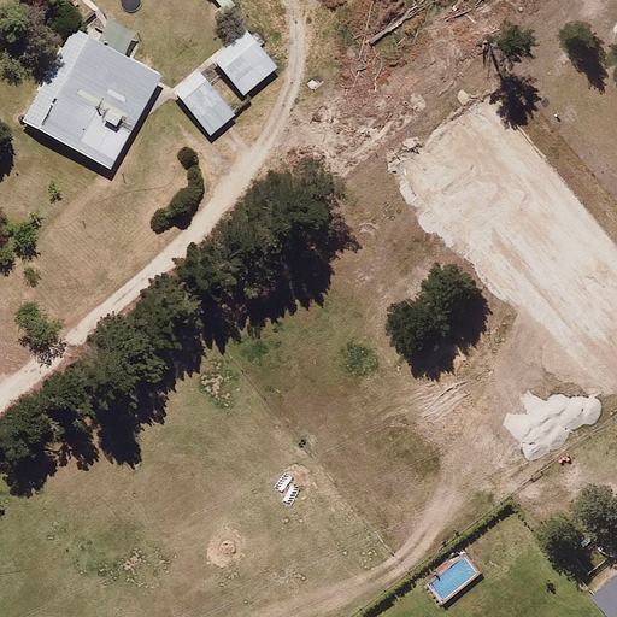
[(162,74),(74,28),(25,123),(113,168),(162,74)]
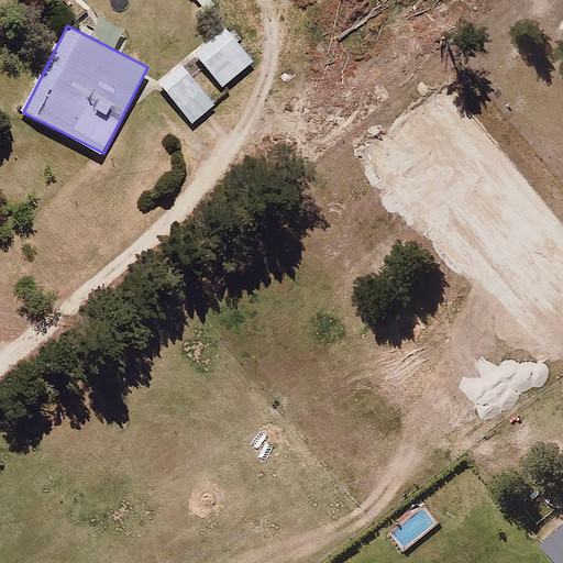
[(196,58),(222,87),(254,58),(228,29),(196,58)]
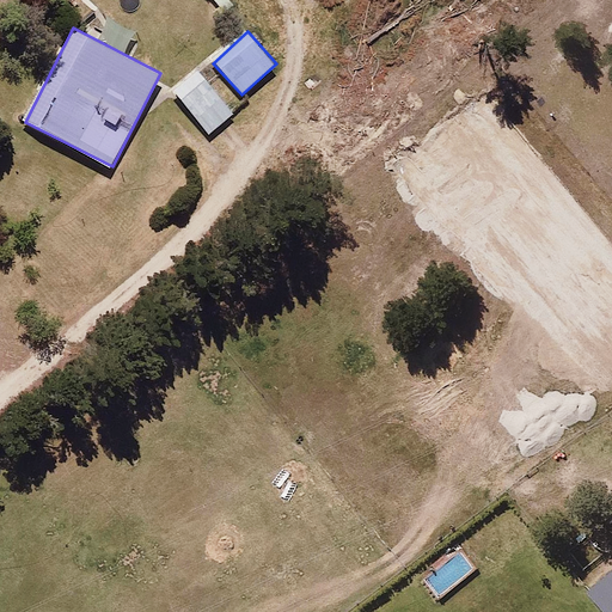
[(242,95),(213,63),(178,96),(213,135),(242,109),(234,101),(242,95)]
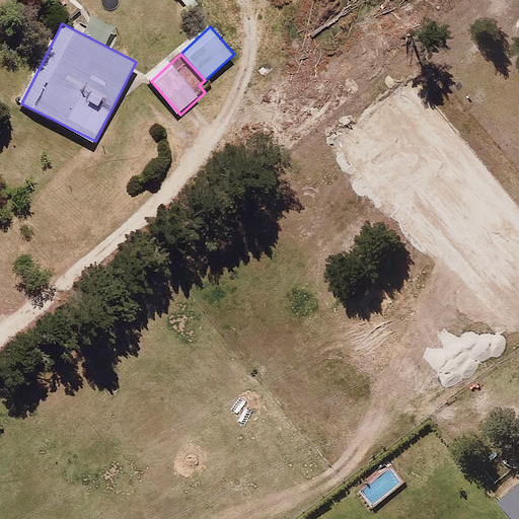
[(518,518),(518,484),(496,503),(510,518),(518,518)]
